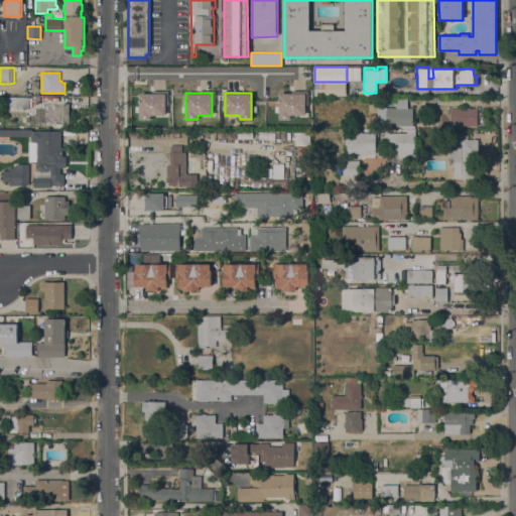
[(304,115),(305,93),(278,93),(278,120),(290,120),(290,115),(304,115)]
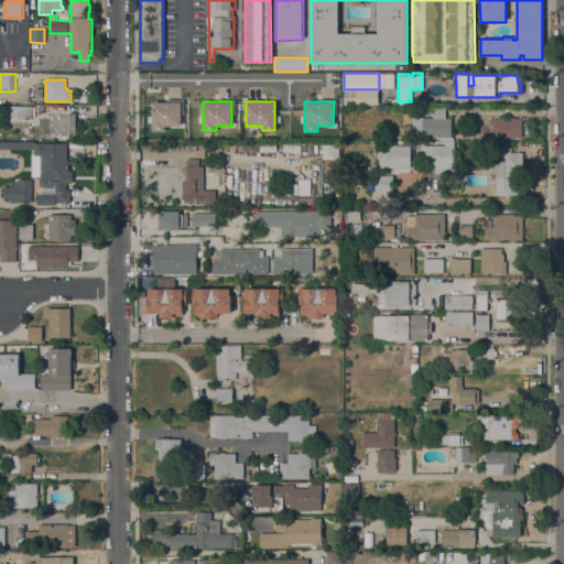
[(164,130),(151,130),(151,102),(180,102),(180,126),(164,126),(164,130)]
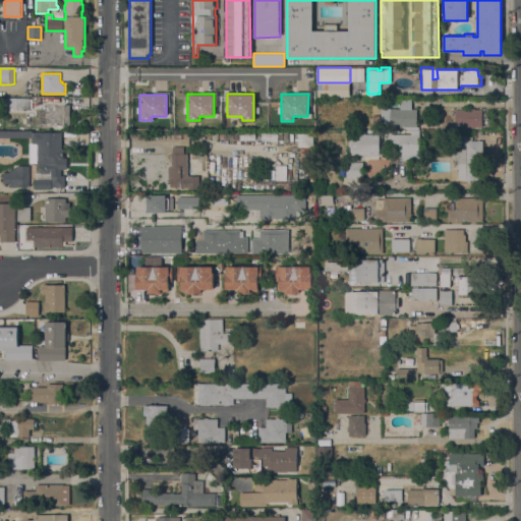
[(4,99),(4,98),(6,98),(30,98),(30,109),(4,109),(4,99)]
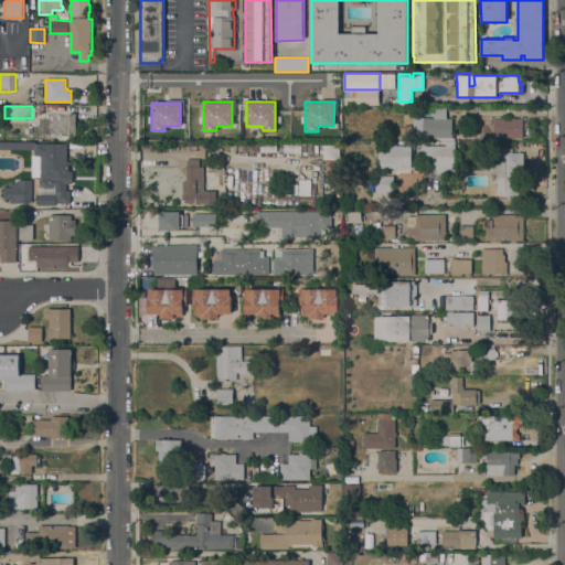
[(423,117),(423,118),(434,118),(434,107),(446,107),(446,118),(451,118),(451,138),(450,138),(450,140),(444,140),(444,138),(430,138),(430,135),(413,135),(413,117),(423,117)]
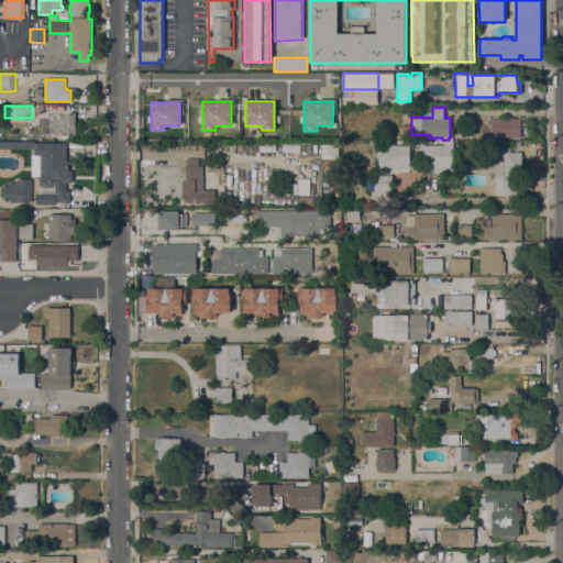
[(51,116),(51,112),(59,112),(59,113),(69,113),(76,113),(76,135),(67,135),(67,140),(50,140),(50,135),(23,135),(24,123),(37,123),(37,117),(51,116)]
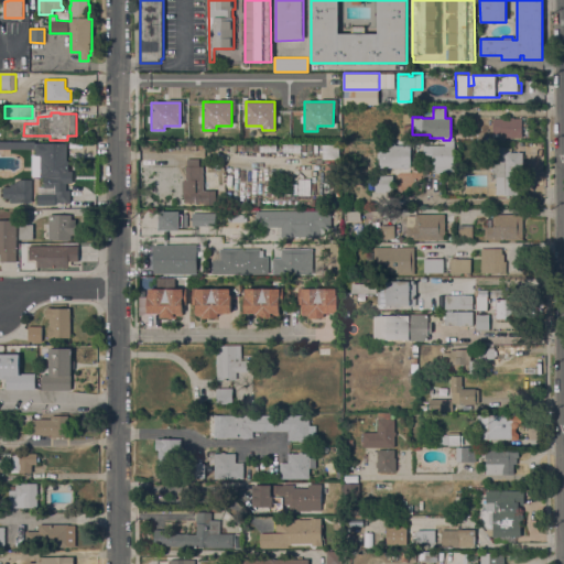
[(507,118),(507,117),(513,117),(513,118),(522,118),(521,137),(492,137),(494,118),(507,118)]
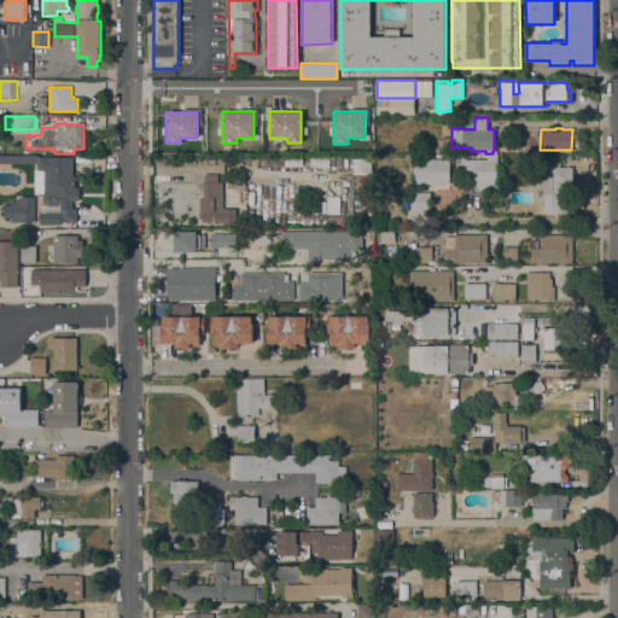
[(423,159),(423,156),(432,156),(432,159),(449,159),(449,184),(415,184),(415,159),(423,159)]
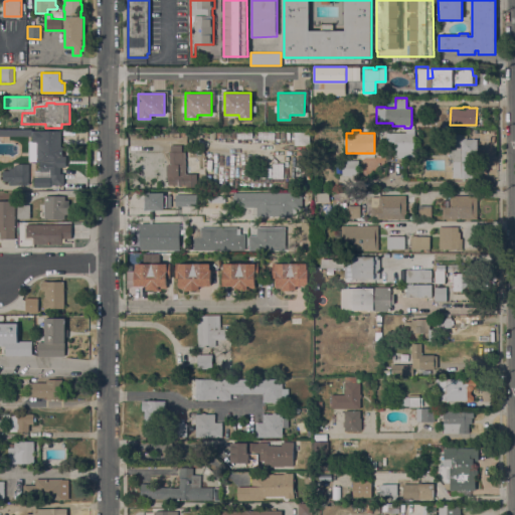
[(60,147),(62,147),(62,156),(66,156),(66,167),(60,167),(60,174),(64,174),(64,185),(46,185),(46,187),(34,187),(34,177),(49,177),(49,174),(56,174),(56,167),(51,167),(51,172),(40,172),(40,162),(37,162),(37,159),(29,159),(29,142),(32,142),(32,131),(60,131),(60,147)]
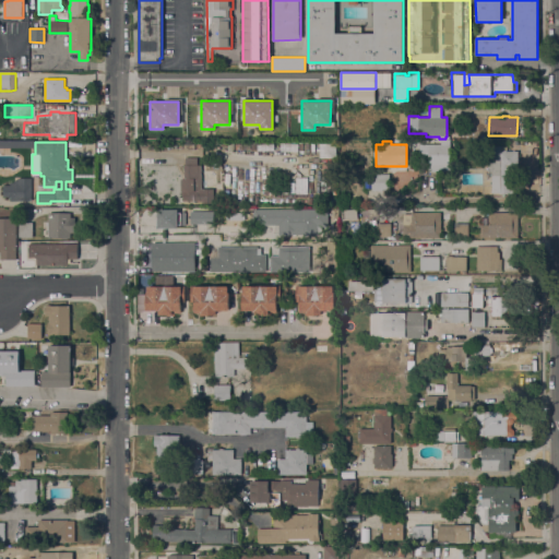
[(319,156),(334,156),(334,144),(319,143),(319,156)]
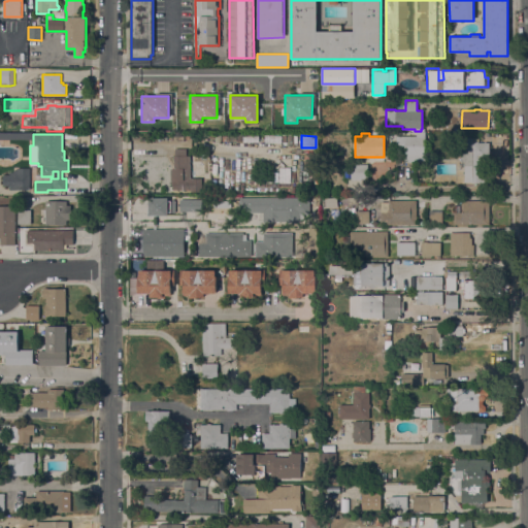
[(425,136),(425,160),(404,160),(404,151),(396,151),(396,136),(425,136)]
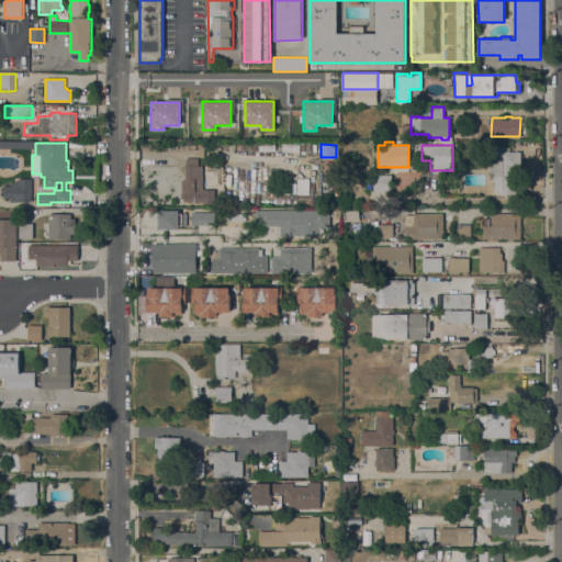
[(494,193),(494,172),(491,172),(491,146),(509,146),(509,152),(521,152),(521,169),(513,169),(513,181),(518,181),(518,193),(513,193),(494,193)]
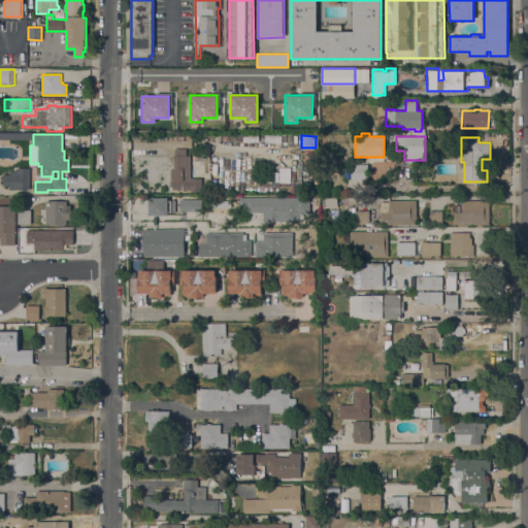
[(190,170),(189,170),(189,178),(201,178),(202,192),(191,192),(191,189),(172,190),(172,180),(171,180),(170,169),(174,169),(174,156),(190,156),(190,170)]
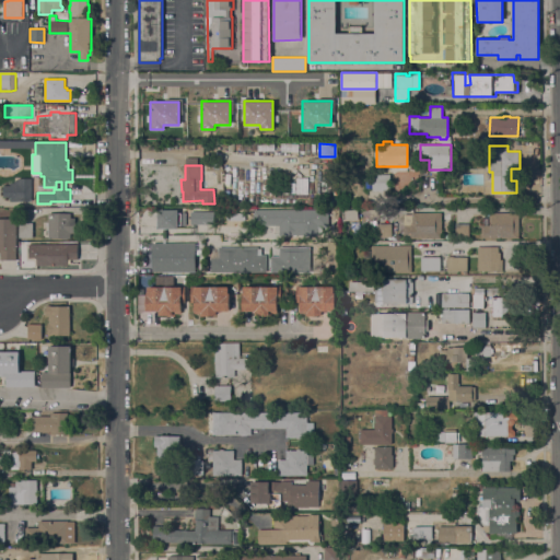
[(391,174),(389,191),(372,190),(365,190),(365,176),(372,176),(372,174),(391,174)]
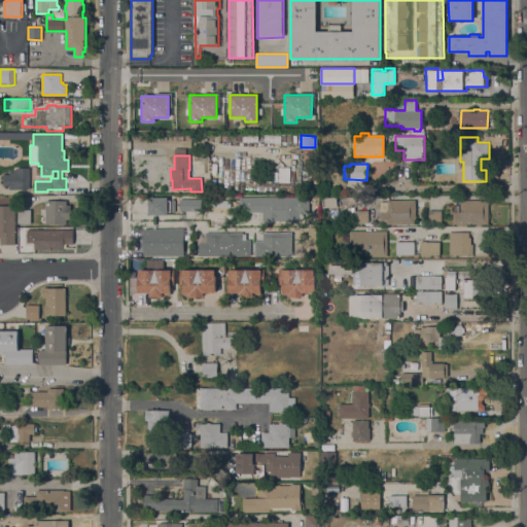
[(30,189),(9,189),(9,184),(3,184),(3,174),(9,175),(9,172),(13,172),(13,170),(16,170),(16,168),(30,168),(30,189)]
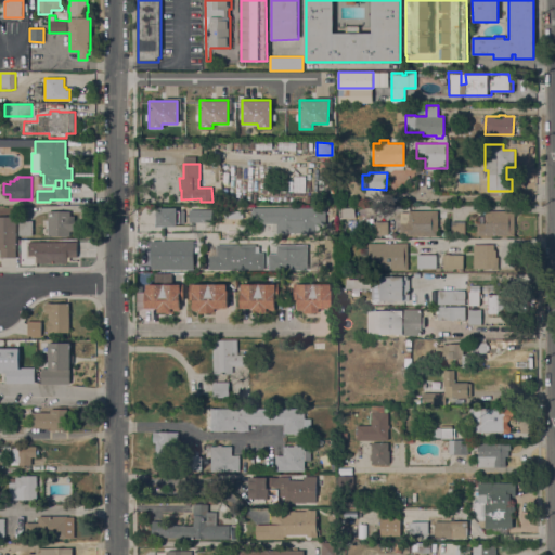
[(325,207),(325,224),(319,224),(319,231),(315,231),(315,232),(276,232),(276,223),(252,223),(252,207),(325,207)]
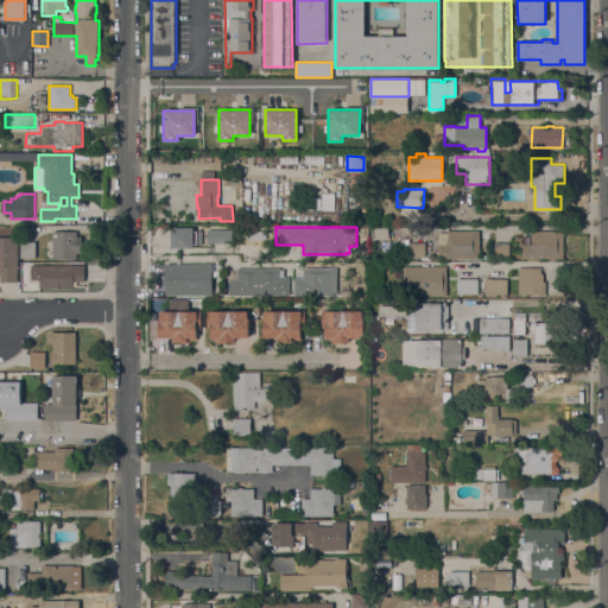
[(171,248),(171,228),(192,228),(192,232),(202,232),(202,245),(192,245),(192,248),(171,248)]
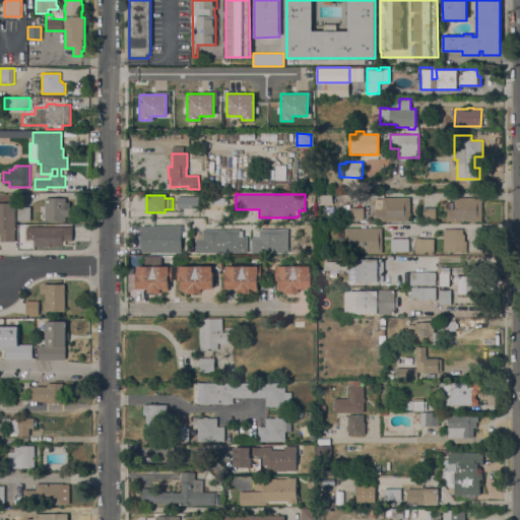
[(198,196),(198,208),(177,208),(177,196),(198,196)]
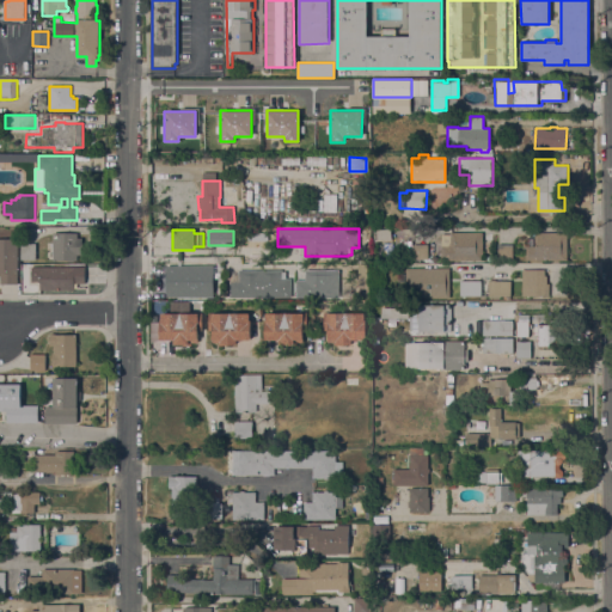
[(53,233),(78,232),(78,238),(81,238),(83,255),(78,255),(78,259),(53,259),(53,233)]
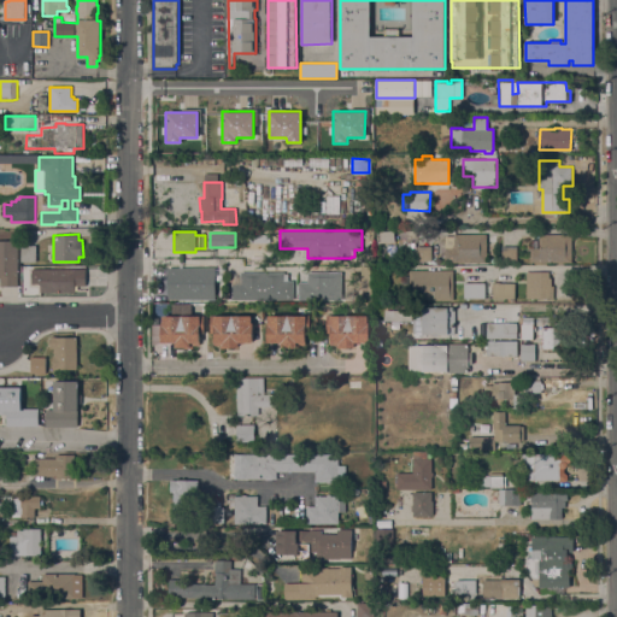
[(487,234),(486,263),(445,263),(445,248),(453,248),(453,234),(487,234)]
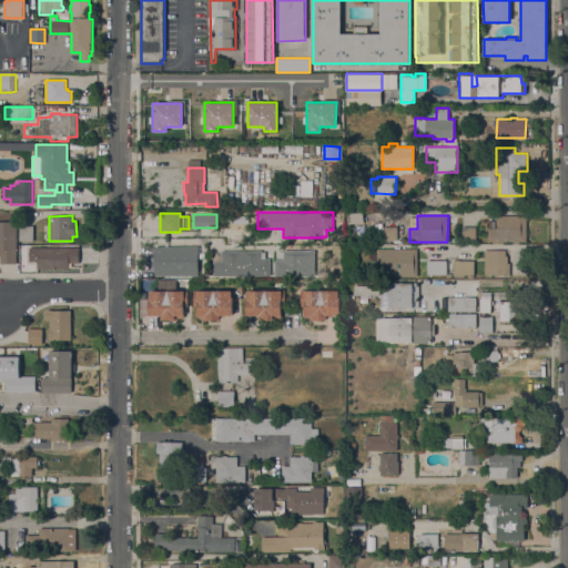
[(526,215),(526,242),(488,242),(488,229),(496,229),(496,215),(526,215)]
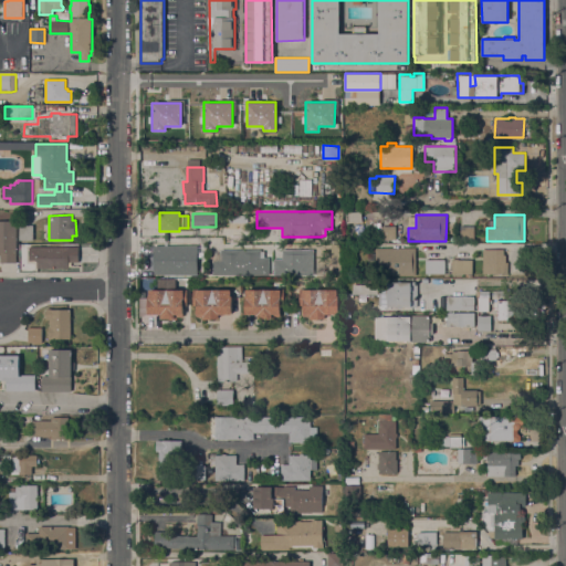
[(16,262),(0,262),(0,221),(16,221),(16,262)]
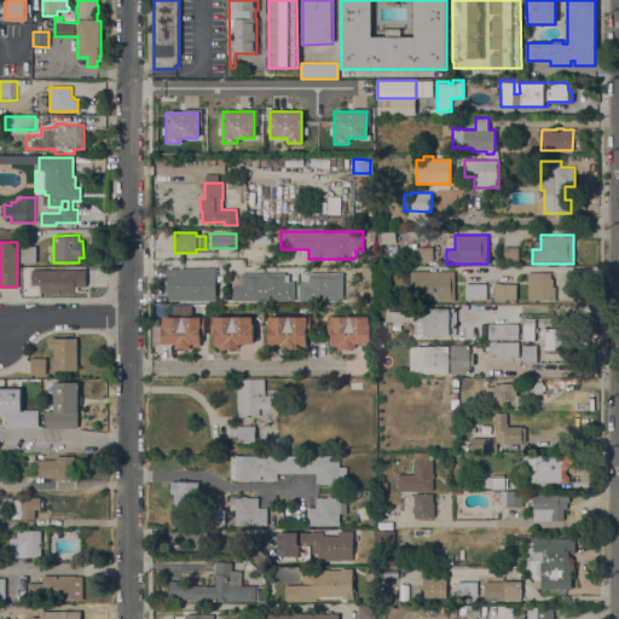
[(21,247),(36,247),(36,262),(21,262),(21,247)]
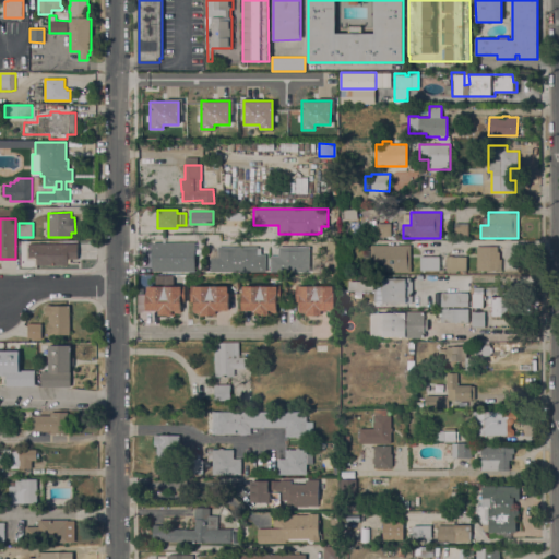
[(391,223),(391,236),(377,236),(378,239),(370,239),(370,233),(378,233),(377,223),(391,223)]
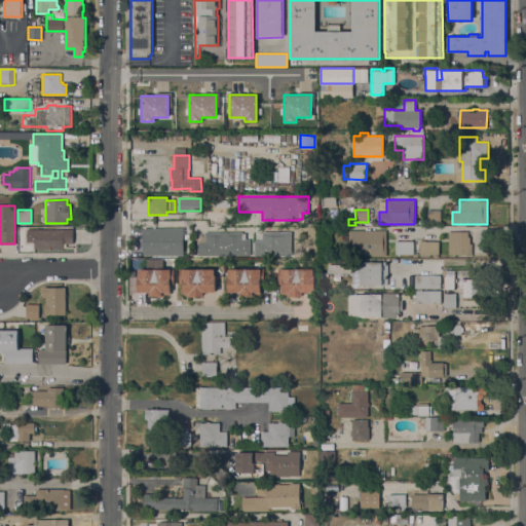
[(441,210),(441,220),(428,221),(427,210),(441,210)]
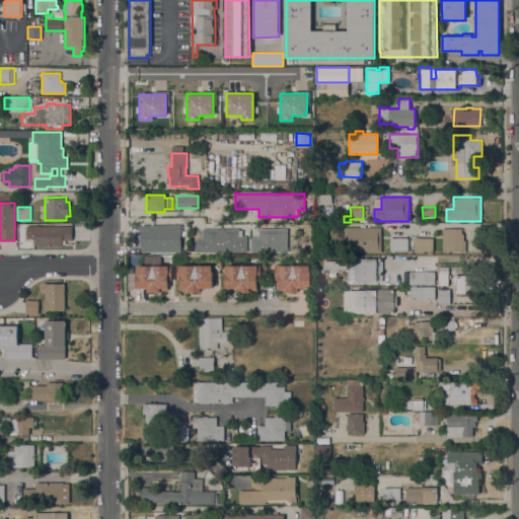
[(181,224),(181,251),(142,251),(141,224),(181,224)]
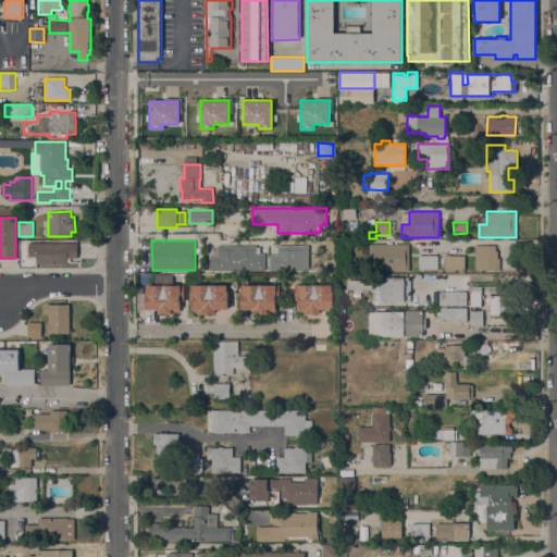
[(325,240),(334,240),(334,254),(326,254),(325,240)]
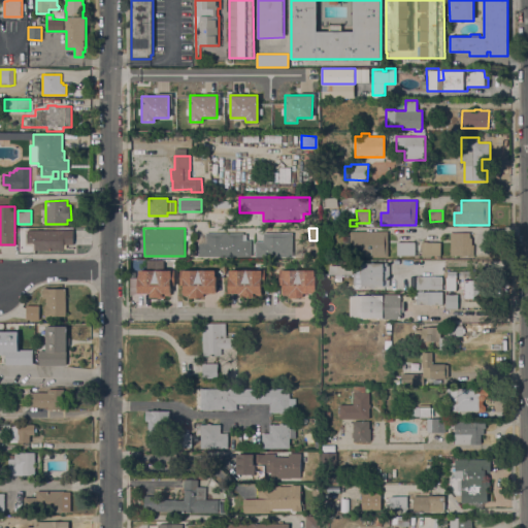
[(27,243),(27,230),(73,230),(73,249),(64,249),(64,250),(34,251),(34,243),(27,243)]
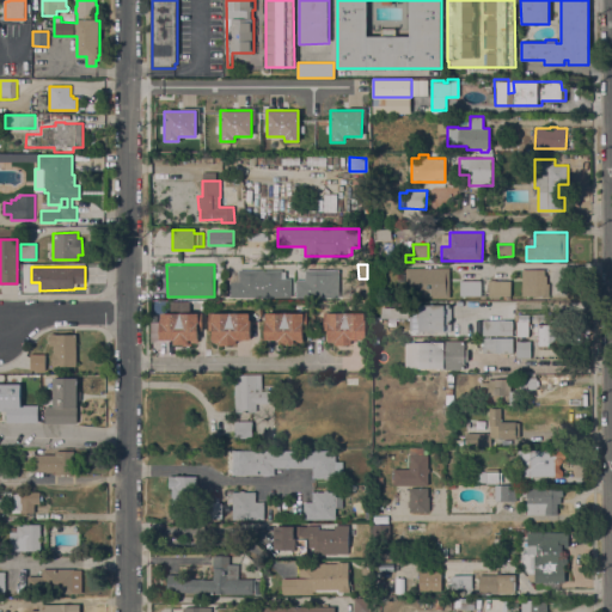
[(450,268),(450,298),(407,298),(407,282),(397,282),(397,274),(405,274),(405,269),(450,268)]
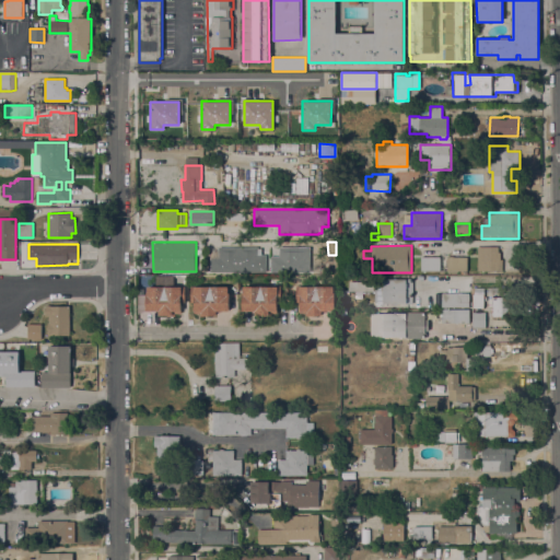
[(310,246),(310,272),(270,272),(270,256),(279,256),(279,246),(310,246)]
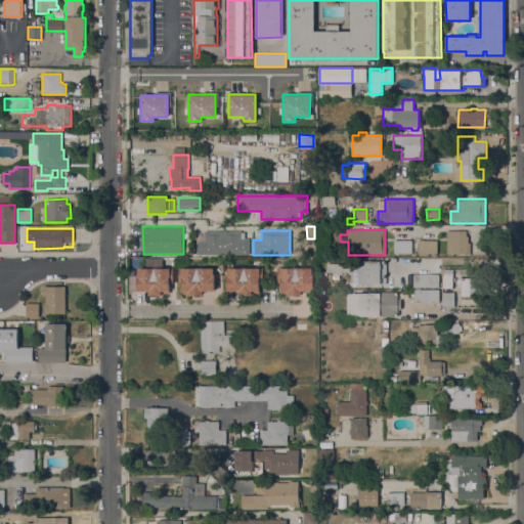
[(446,231),(466,230),(467,236),(468,235),(468,243),(470,243),(470,253),(447,253),(446,231)]
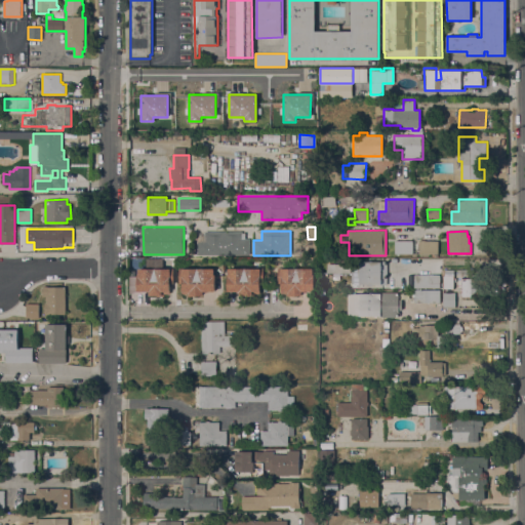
[(197,255),(197,240),(205,240),(205,232),(242,232),(242,233),(245,233),(245,239),(250,239),(250,255),(197,255)]
